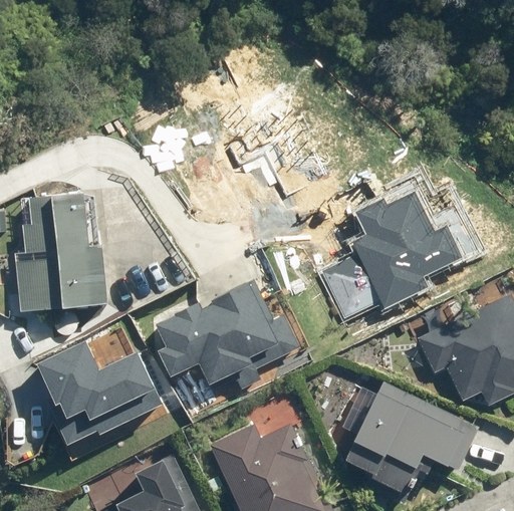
[(15,263),(19,312),(104,305),(99,247),(84,248),(80,196),(26,200),(31,262),(15,263)]
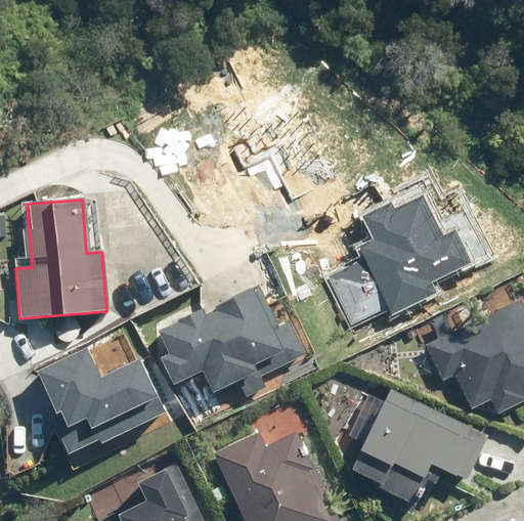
[(523,389),(523,307),(519,296),(454,327),(447,311),(430,318),(437,334),(424,341),(442,380),(456,373),(472,405),(493,395),(499,407),(523,395),(522,391),(523,389)]
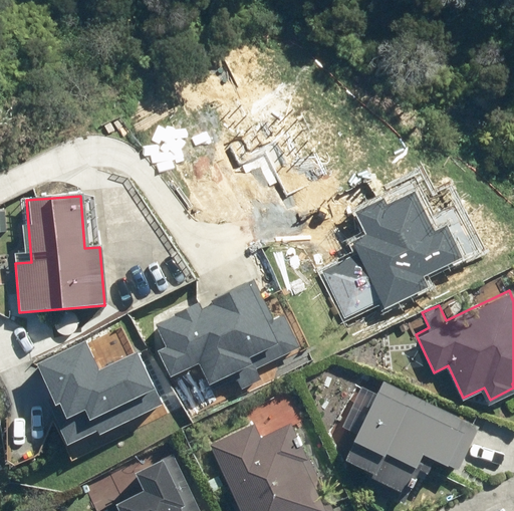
[(447,465),(457,470),(478,427),(414,394),(413,396),(383,379),(343,462),(368,473),(366,477),(405,497),(417,473),(425,477),(431,463),(445,470),(447,465)]
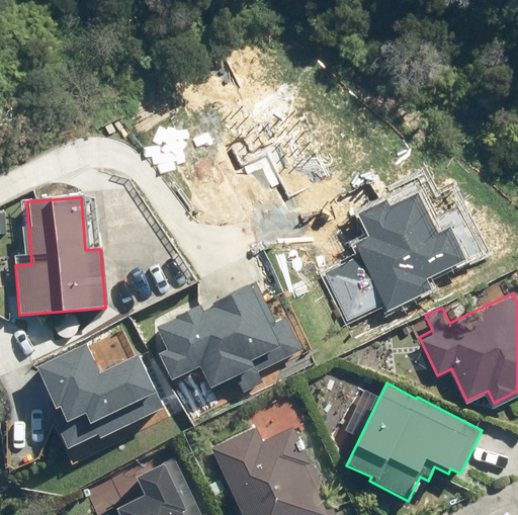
[(342,514),(296,412),(201,454),(228,514),(342,514)]
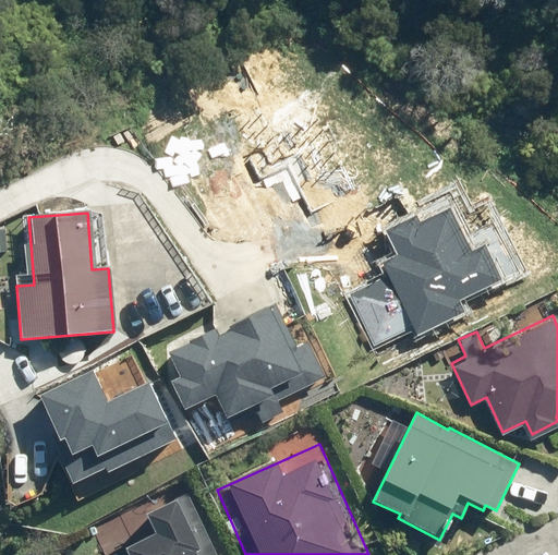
[(228,554),(210,510),(140,540),(145,554),(228,554)]
